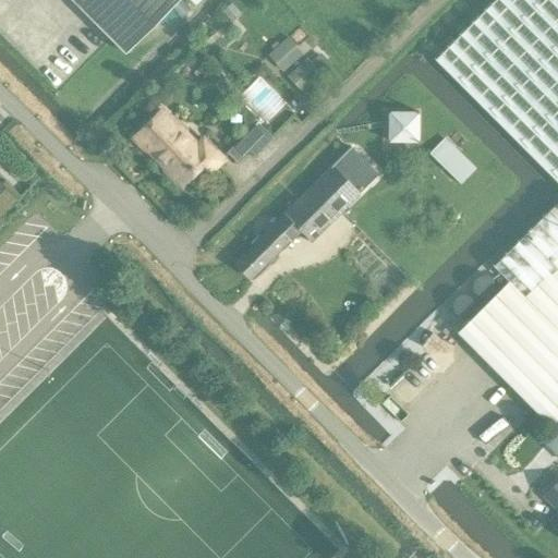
[(71,0),(125,53),(179,0),(190,0),(195,4),(199,0),(71,0)]
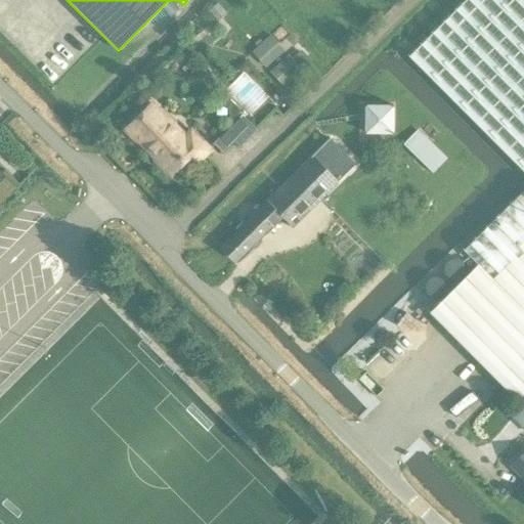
[(523,188),(463,250),(477,264),(523,311),(523,0),(464,0),(407,56),(523,172),(523,188)]
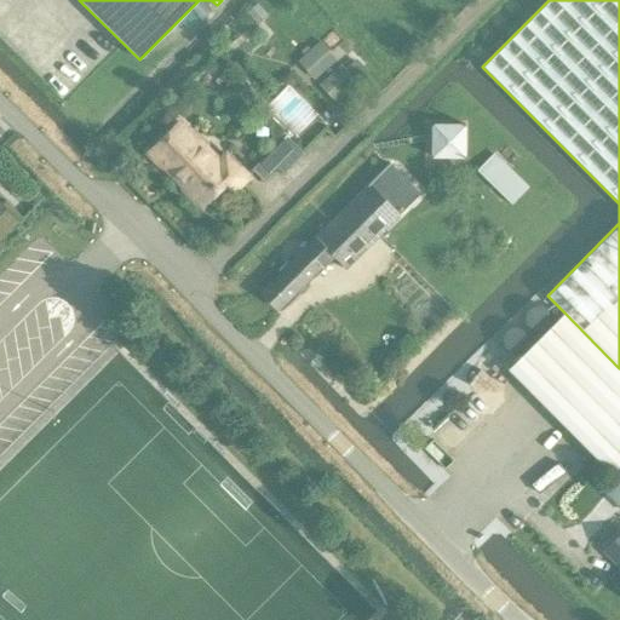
[(337,59),(331,53),(321,42),(299,62),(315,79),(337,59)]
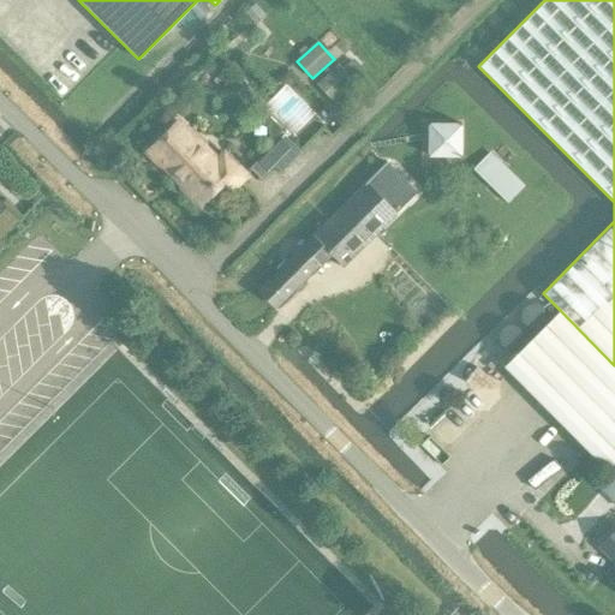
[(345,71),(344,72),(338,66),(316,85),(322,91),(323,90),(333,101),(354,82),(345,71)]
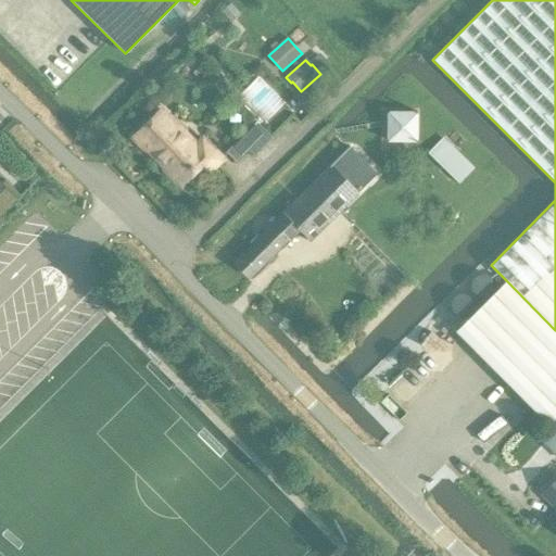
[(205,173),(220,159),(202,140),(198,146),(161,109),(133,138),(143,149),(144,148),(181,185),(199,166),(205,173)]
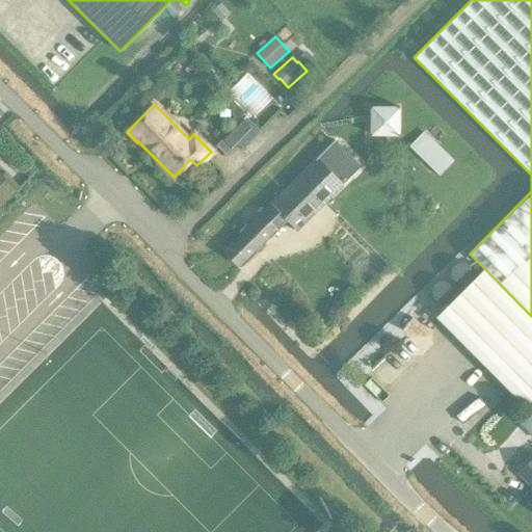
[(370,135),(399,135),(399,106),(370,106),(370,135)]
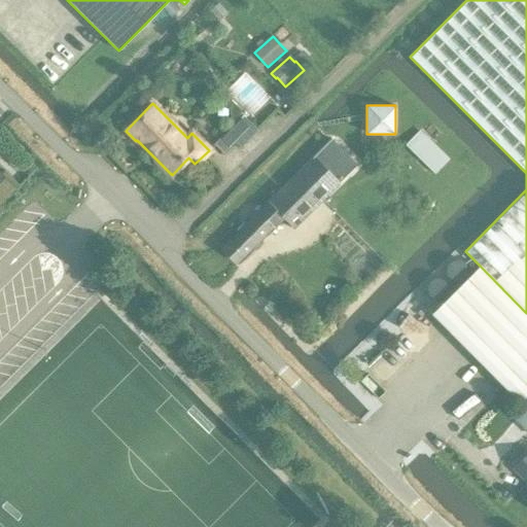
[(236,123),(214,144),(223,153),(235,142),(252,125),(244,115),(245,114),(238,107),(234,111),(237,114),(232,118),(236,123)]
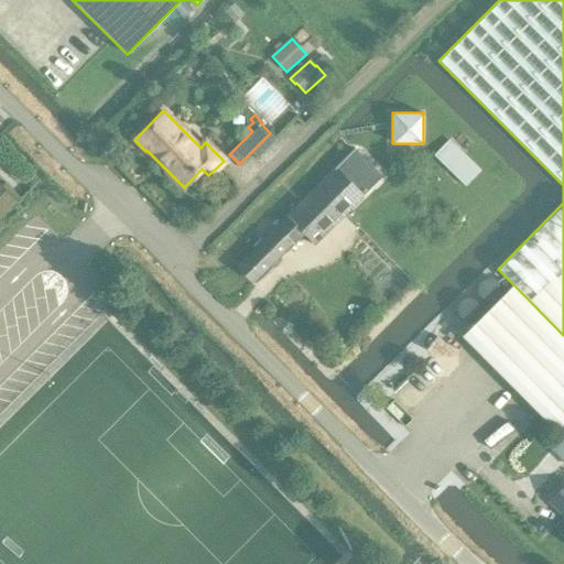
[(449,139),(434,155),(465,186),(481,170),(449,139)]
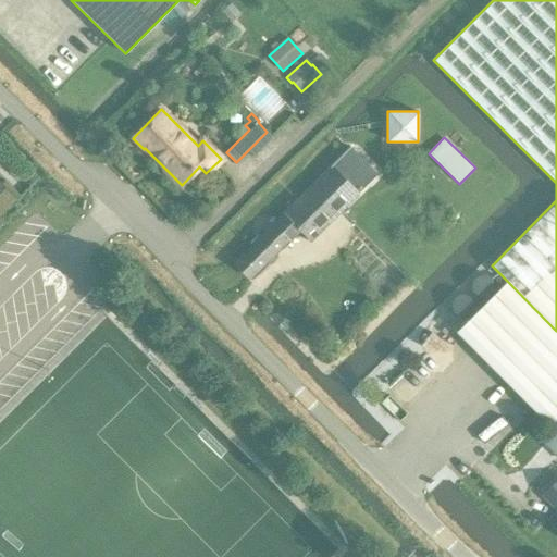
[(378,175),(354,151),(334,171),(331,168),(235,262),(250,279),(299,231),(310,242),(378,175)]
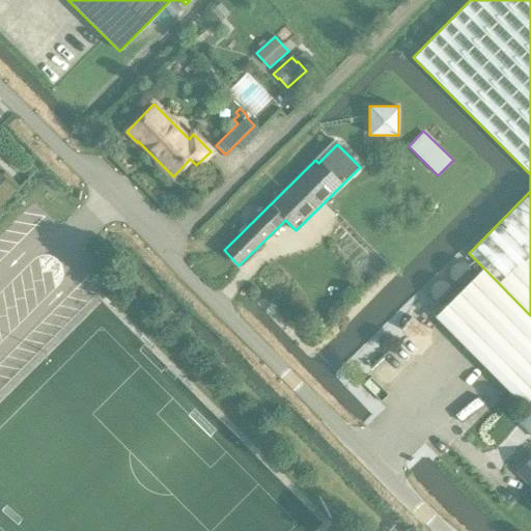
[(0,204),(17,188),(6,177),(0,184),(0,204)]
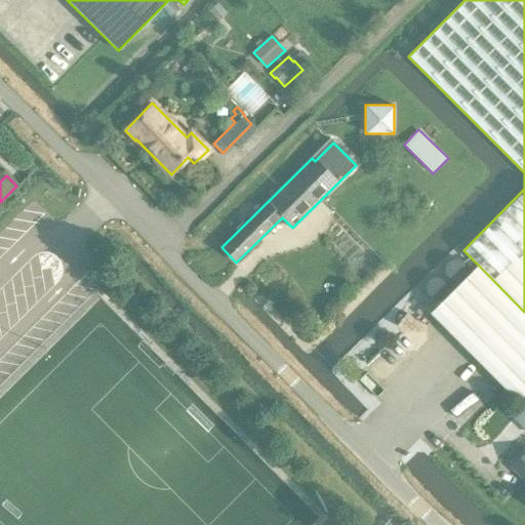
[(430,313),(518,402),(524,394),(524,312),(478,265),(430,313)]
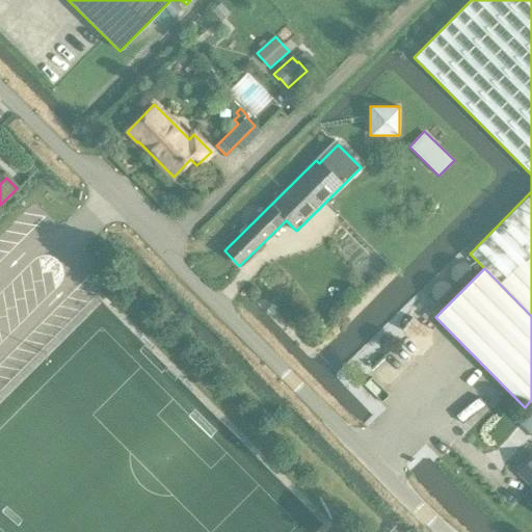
[(531,458),(517,474),(528,483),(530,481),(531,483),(531,488),(524,497),(531,505),(531,458)]
